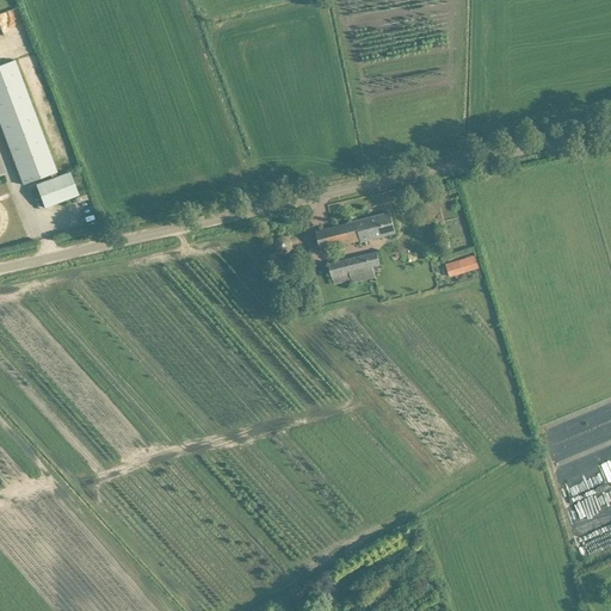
[(36,185),(44,208),(79,196),(71,172),(56,178),(55,173),(56,172),(14,61),(0,66),(0,123),(23,185),(50,174),(53,179),(36,185)]
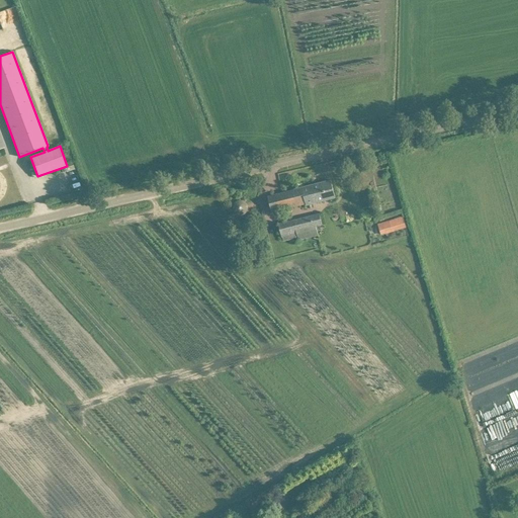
[(0,155),(8,153),(0,131),(0,155)]
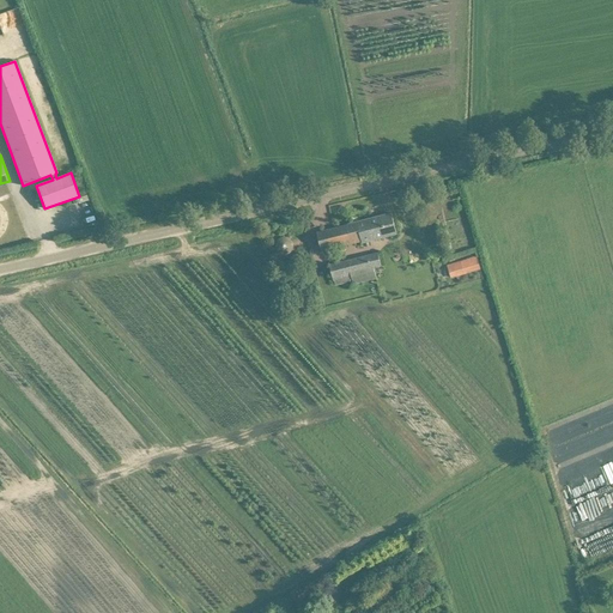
[(317,232),(320,244),(322,252),(396,232),(392,213),(317,232)]
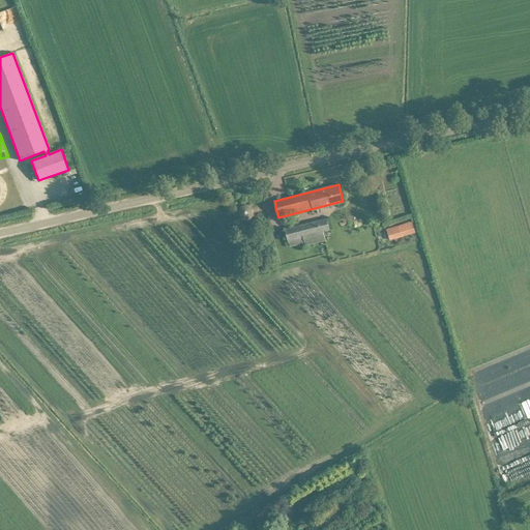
[(303,239),(305,245),(325,240),(323,232),(329,230),(327,218),(285,229),(288,242),(303,239)]
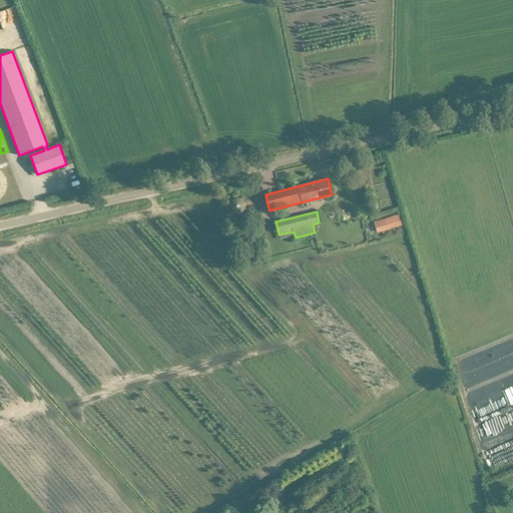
[(374,221),(378,233),(403,225),(399,214),(374,221)]
